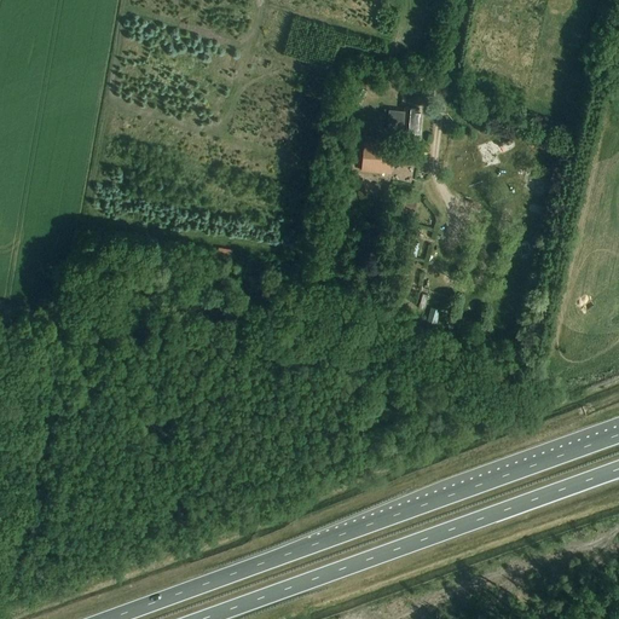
[(421,134),(422,115),(420,115),(420,109),(406,108),(406,113),(401,111),(400,133),(421,134)]
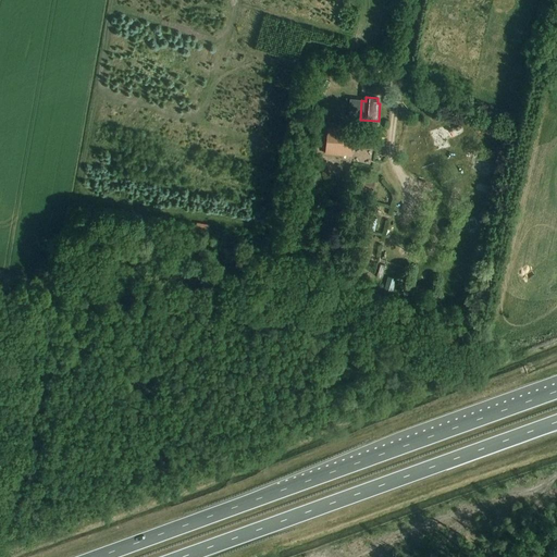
[(329,128),(325,155),(351,157),(355,131),(344,130),(344,125),(335,125),(335,128),(329,128)]
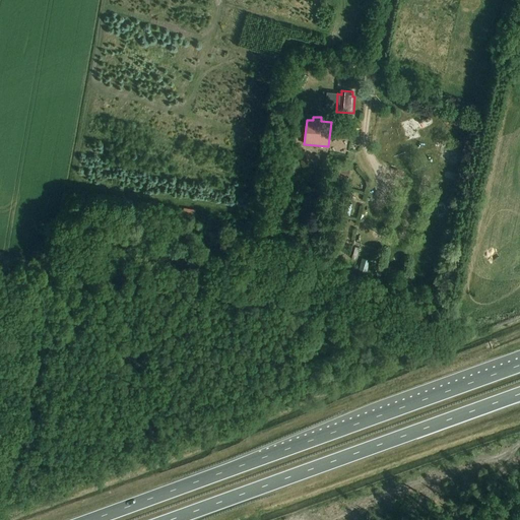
[(334,137),(342,138),(342,136),(354,138),(356,128),(336,124),(334,137)]
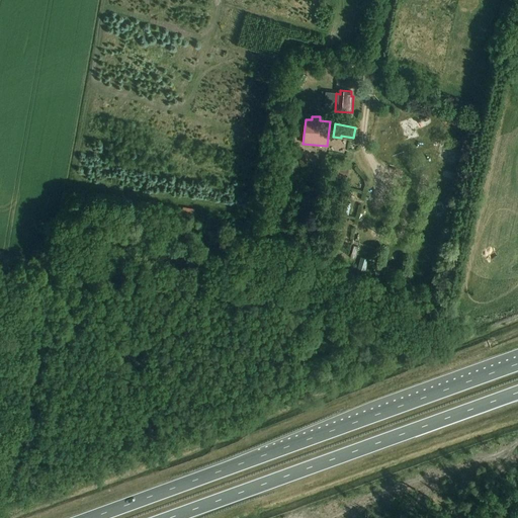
[(333,165),(332,173),(347,176),(348,168),(333,165)]
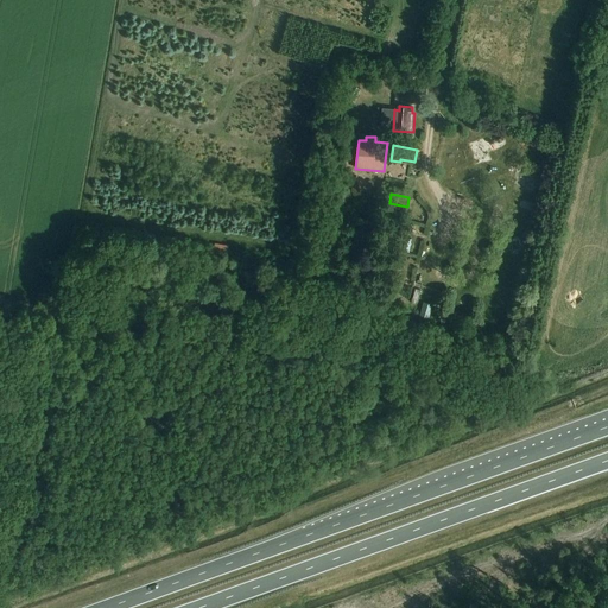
[(453,309),(450,317),(463,323),(467,314),(453,309)]
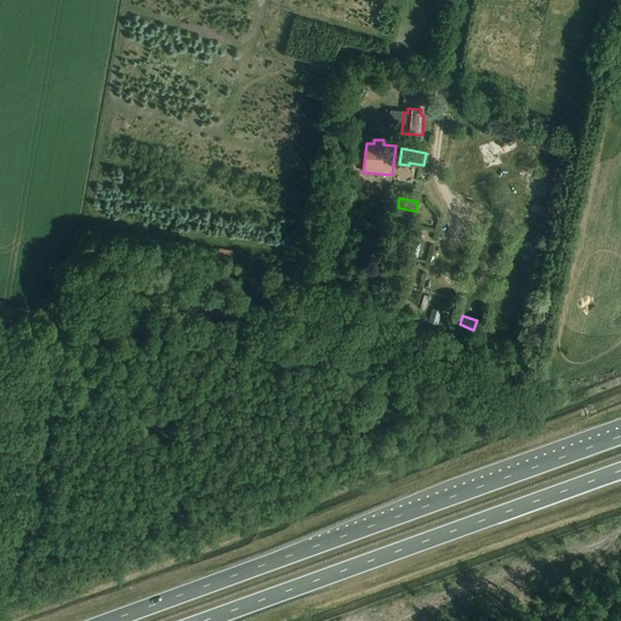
All buildings are outlined.
